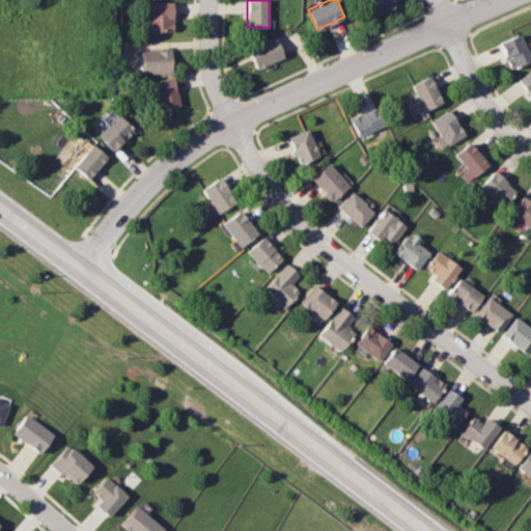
[(374,0),(378,10),(398,4),(396,0),(374,0)]
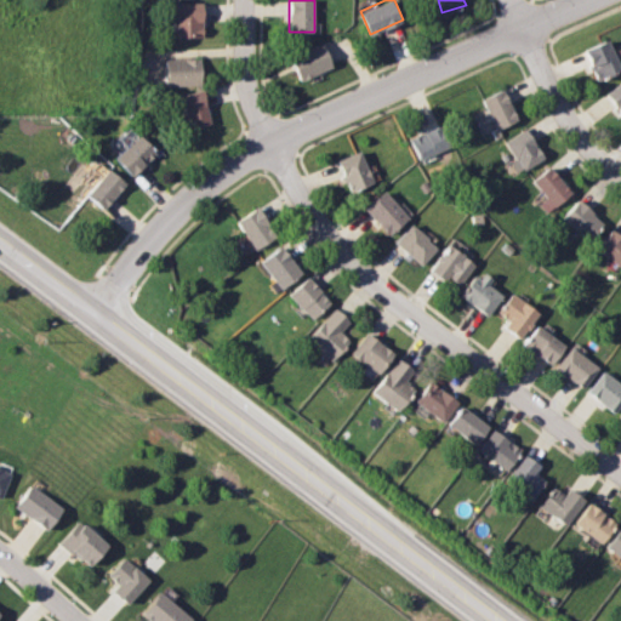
[(203,35),(203,1),(177,1),(177,35),(203,35)]
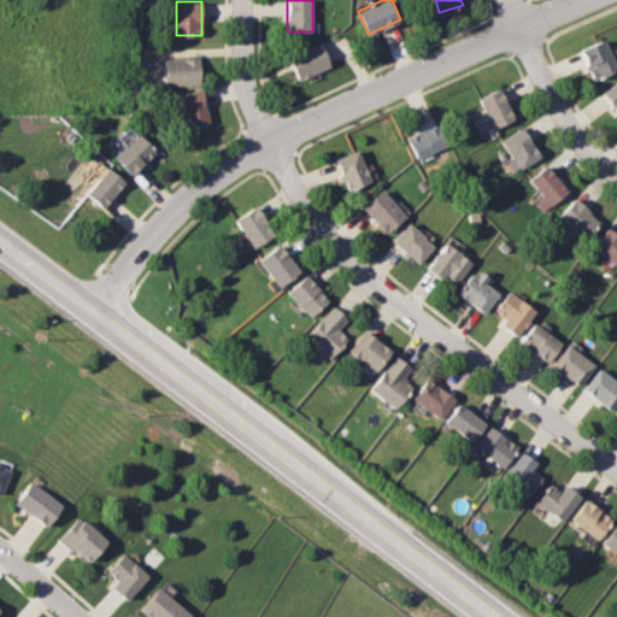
[(581,50),(597,78),(616,68),(616,63),(604,37),(581,50)]
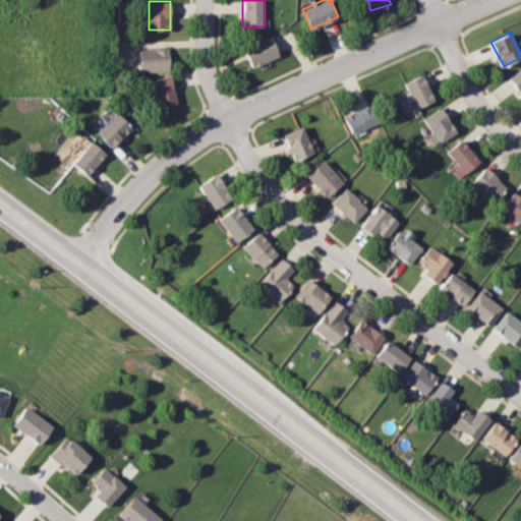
[(253,67),(280,55),(271,34),(243,47),(253,67)]
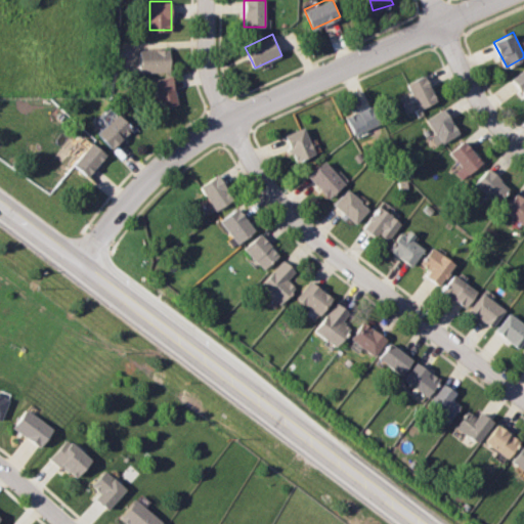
[(140,48),(140,71),(170,71),(170,48),(140,48)]
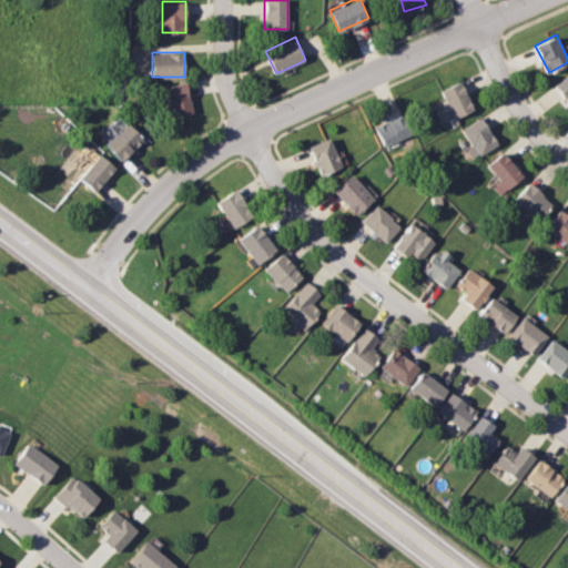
[(567,73),(556,83),(567,99),(567,73)]
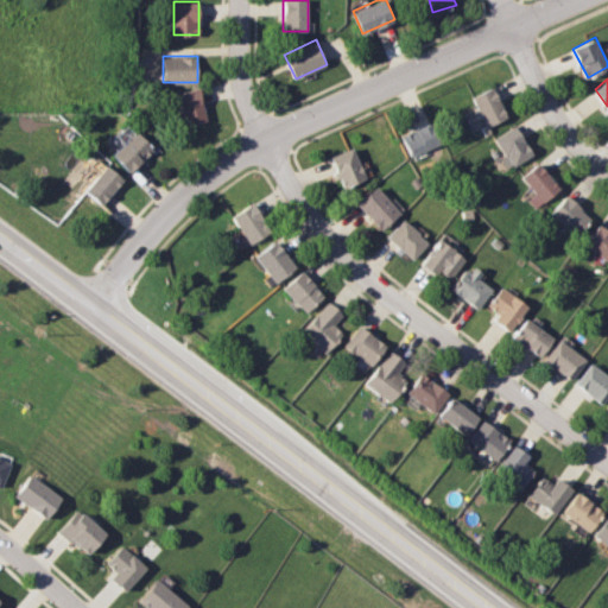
[(510,115),(493,86),(473,97),(488,127),(510,115)]
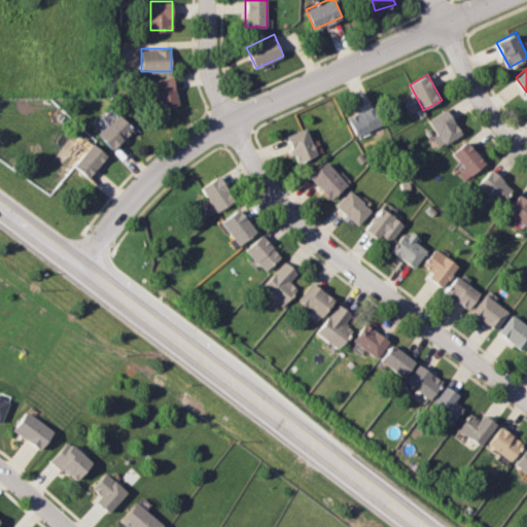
[(155,78),(160,107),(178,104),(173,75),(155,78)]
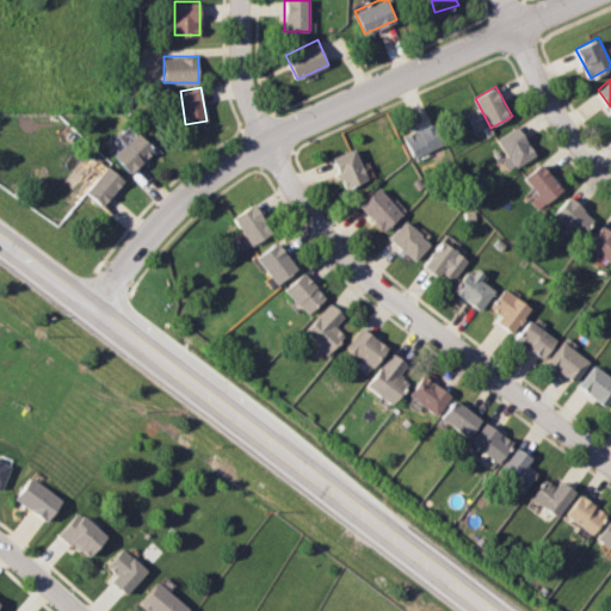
[(445,143),(437,122),(405,135),(413,156),(445,143)]
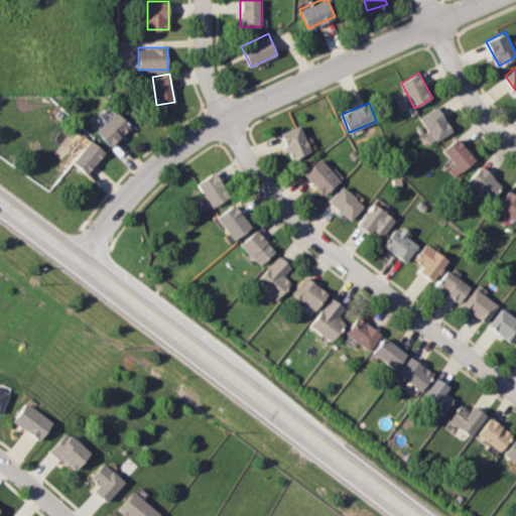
[(453,131),(439,106),(420,116),(433,141),(453,131)]
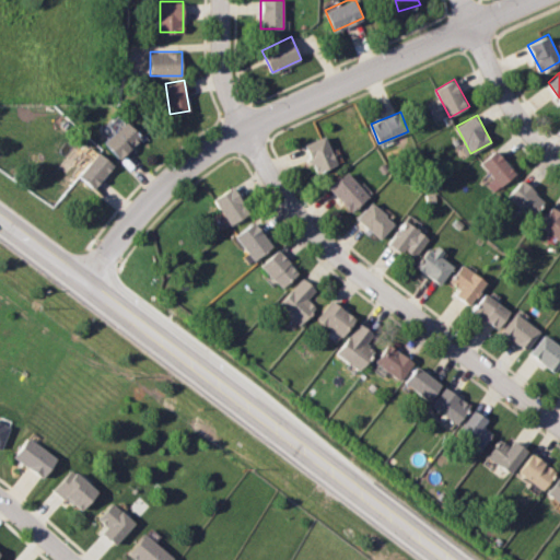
[(103,140),(118,158),(141,138),(126,120),(103,140)]
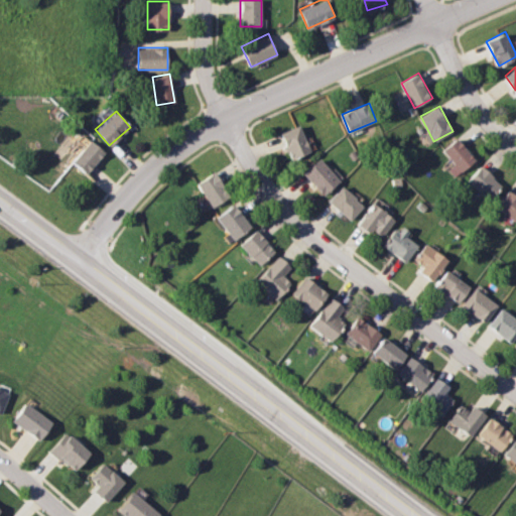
[(311,151),(299,125),(280,133),(292,159),(311,151)]
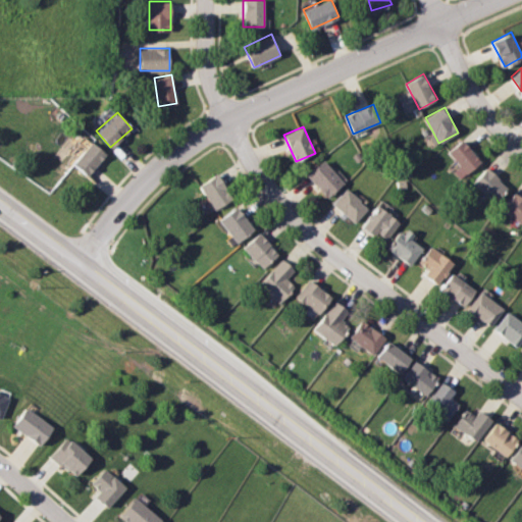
[(467,174),(482,162),(463,139),(448,151),(467,174)]
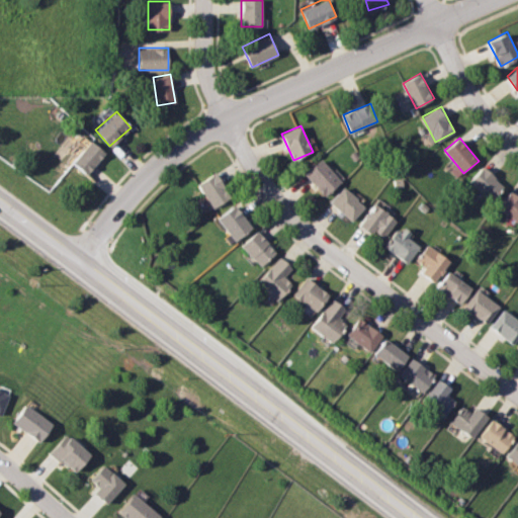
[(86,174),(104,151),(89,139),(71,162),(86,174)]
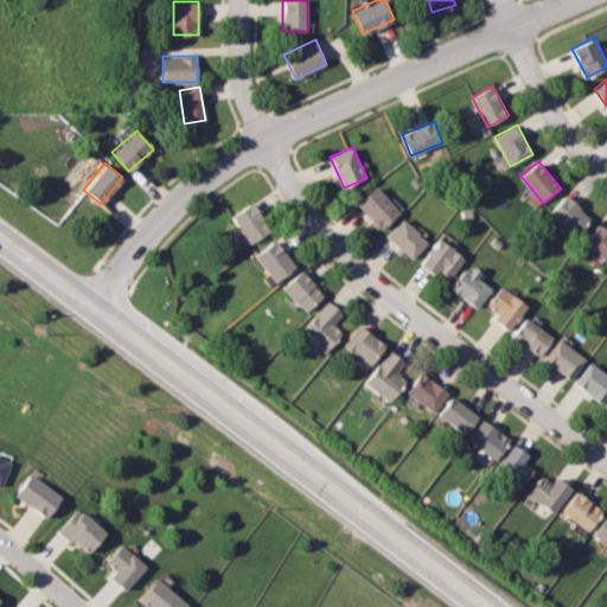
[(400,211),(376,185),(356,204),(379,229),(400,211)]
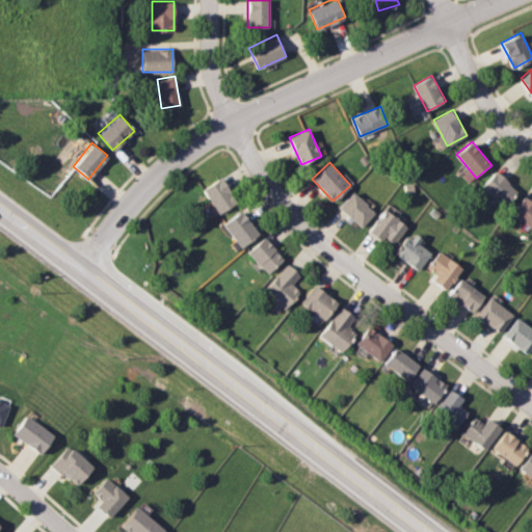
[(517,191),(497,170),(482,185),(503,206),(517,191)]
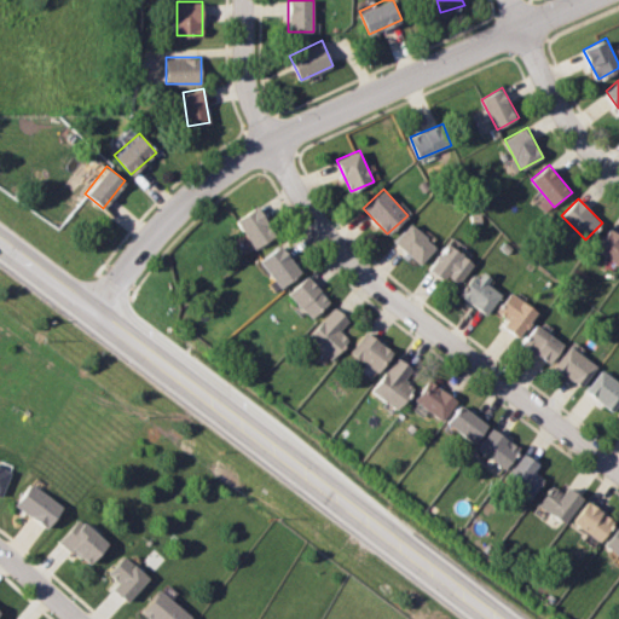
[(254,249),(276,233),(256,206),(235,220),(254,249)]
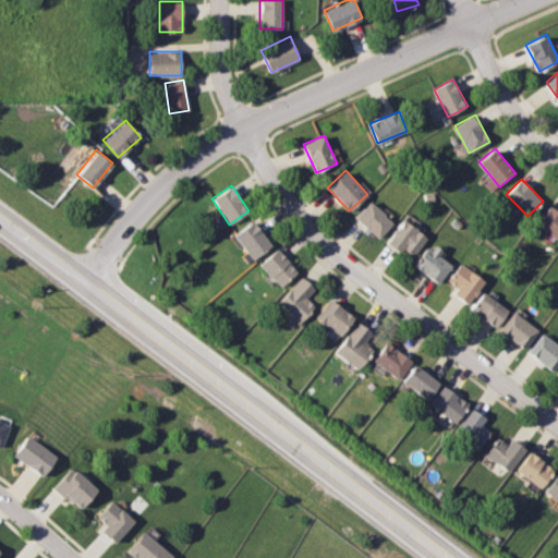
[(391,222),(370,201),(354,216),(376,238),(391,222)]
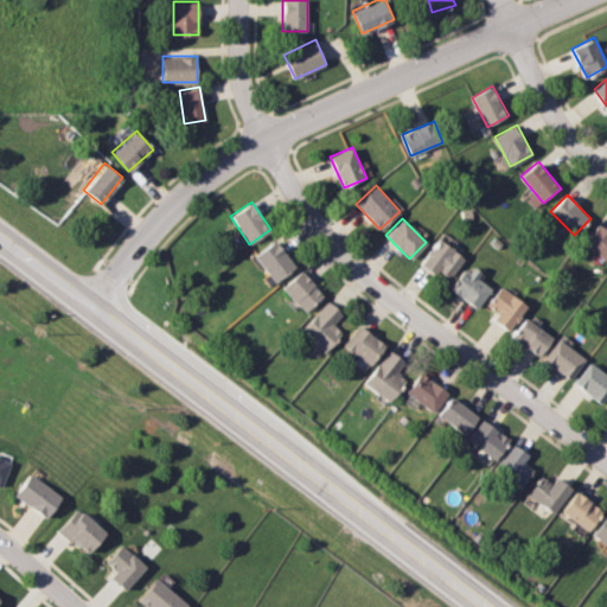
[(606,260),(606,229),(599,223),(583,242),(606,260)]
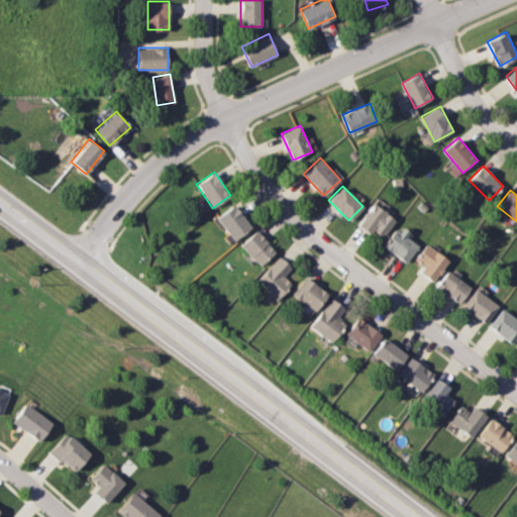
[(395,218),(372,203),(356,224),(380,239),(395,218)]
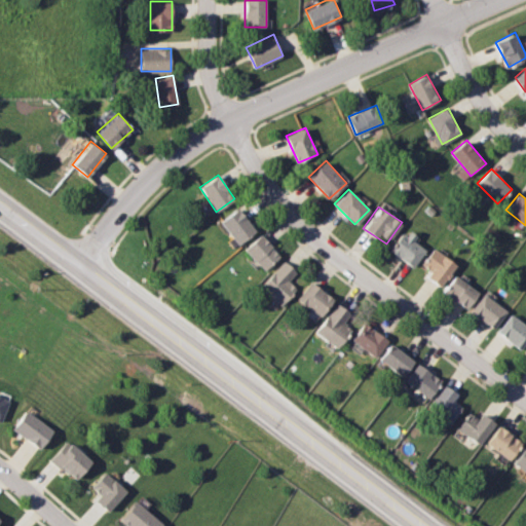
[(236,245),(255,232),(238,208),(220,220),(236,245)]
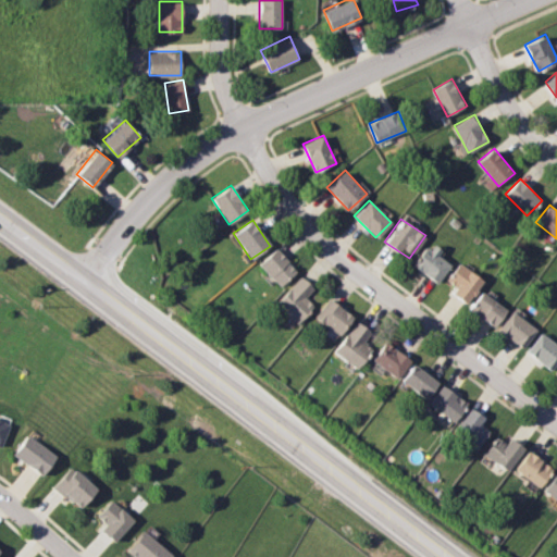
[(441,280),(449,259),(422,247),(413,269),(441,280)]
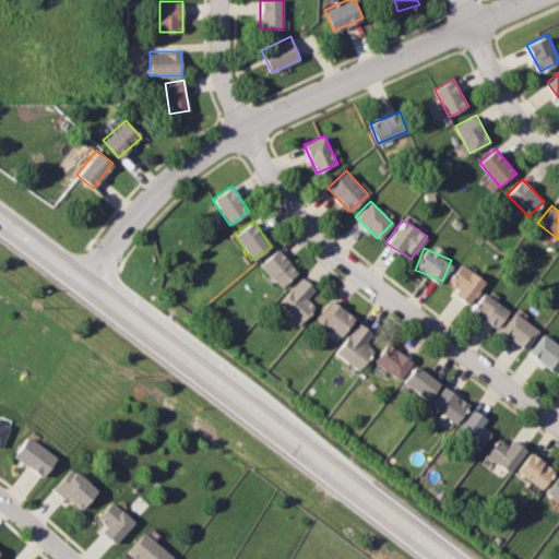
[(259,264),(280,286),(296,271),(276,249),(259,264)]
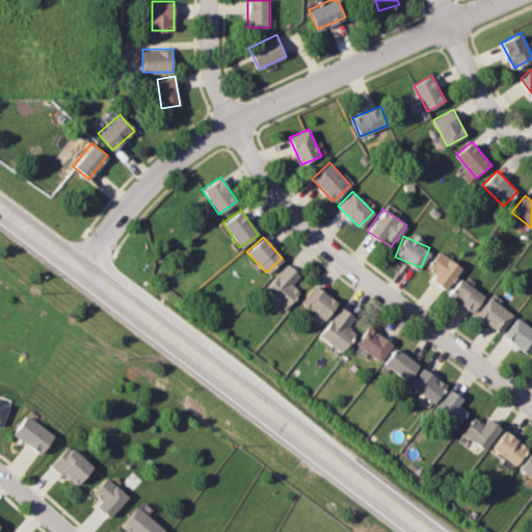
[(433,275),(431,278),(445,289),(461,268),(439,250),(425,268),(433,275)]
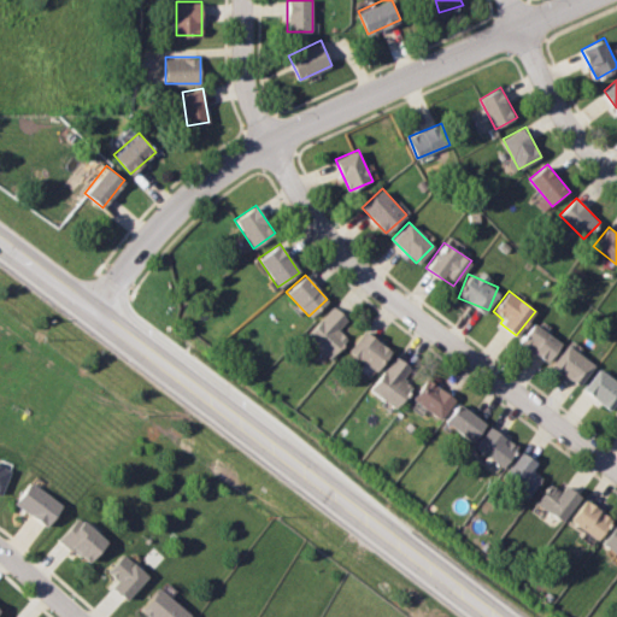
[(347,319),(333,305),(304,336),(327,358),(344,341),(335,331),(347,319)]
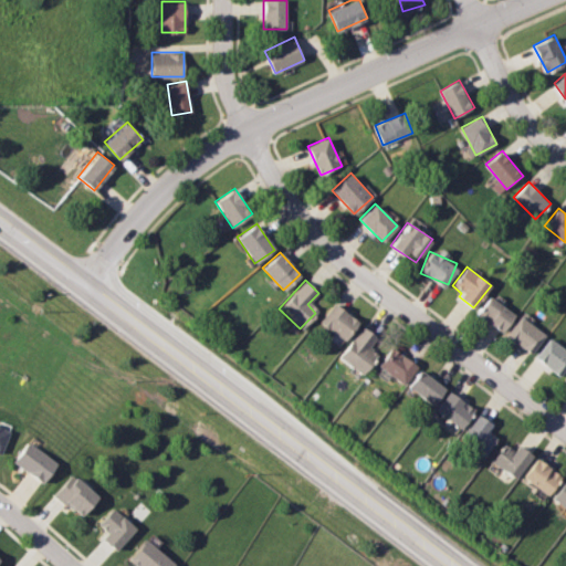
[(514,314),(490,295),(477,313),(502,331),(514,314)]
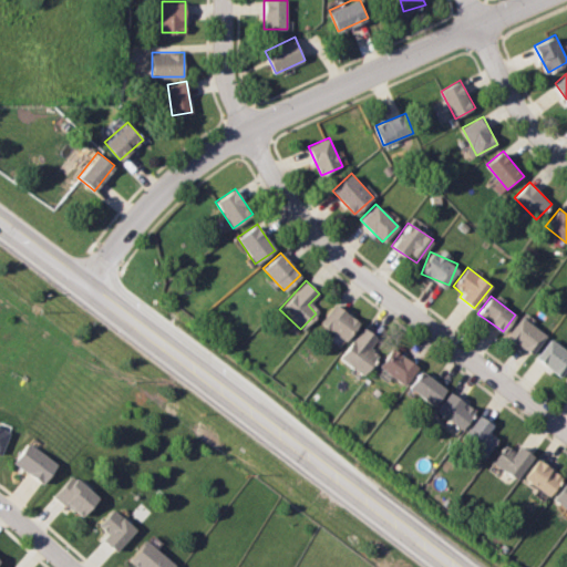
[(320,320),(343,340),(358,322),(334,302),(320,320)]
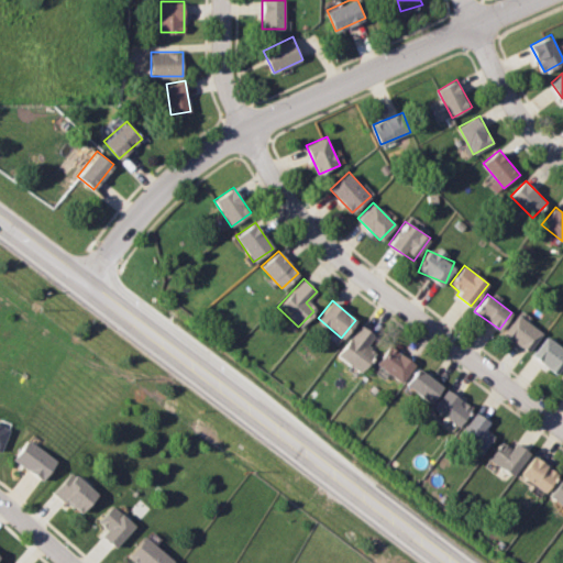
[(541,330),(516,313),(503,334),(528,351),(541,330)]
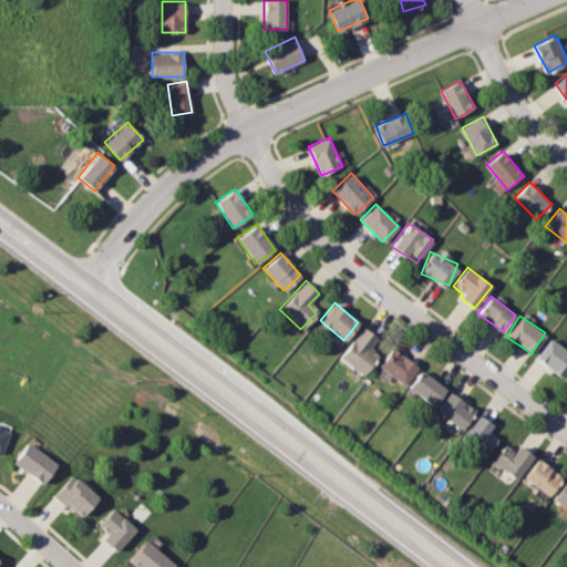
[(369,349),(378,338),(363,326),(339,356),(362,374),(378,356),(369,349)]
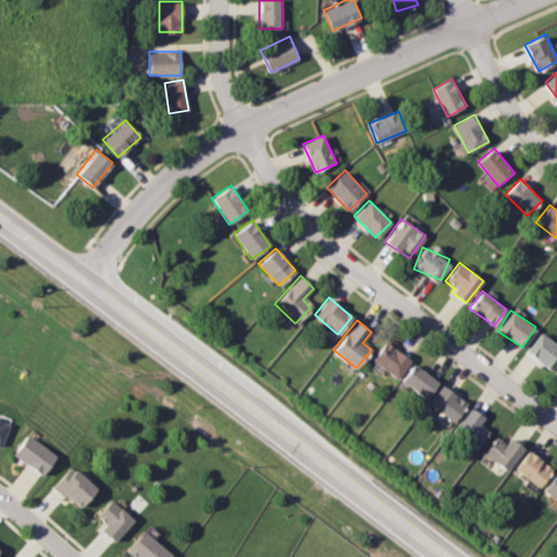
[(525,350),(549,369),(556,358),(556,345),(541,332),(525,350)]
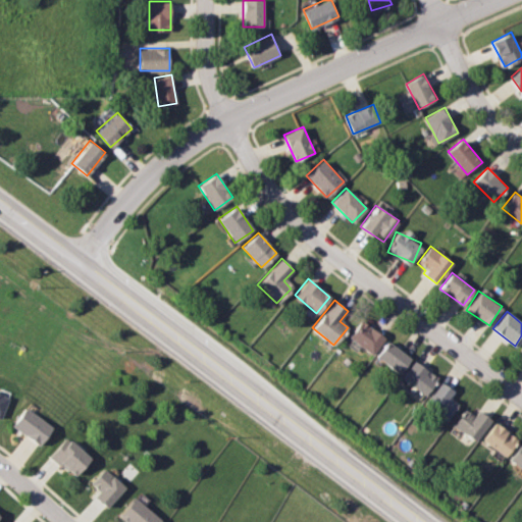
[(384,336),(360,319),(349,336),(372,353),(384,336)]
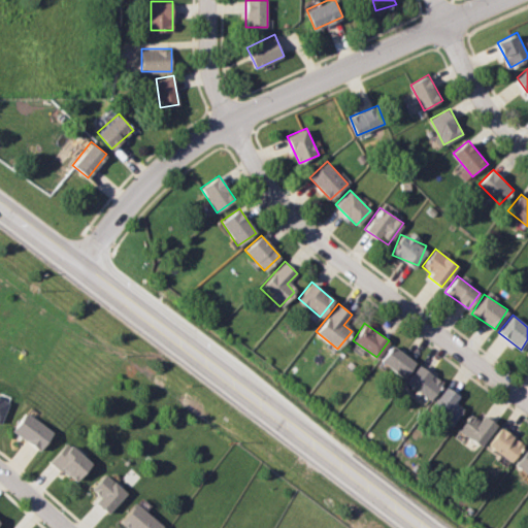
[(415,362),(393,344),(381,359),(402,376),(415,362)]
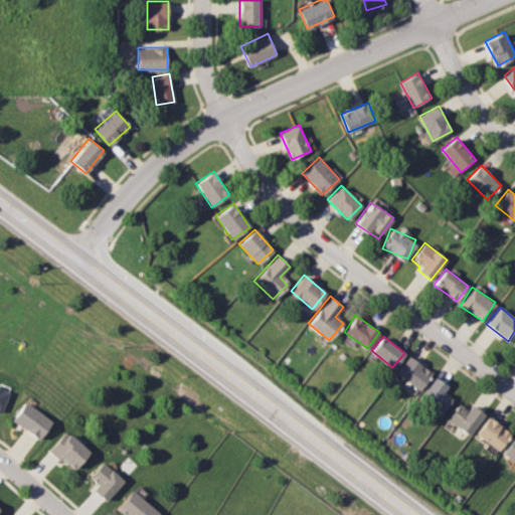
[(395,372),(419,388),(432,371),(407,355),(395,372)]
